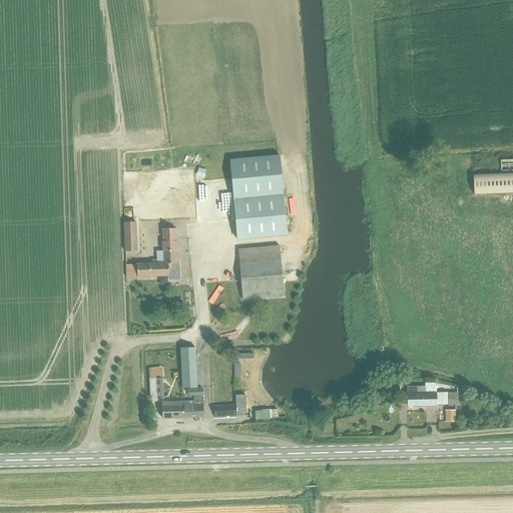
[(280,155),(230,159),(233,199),(237,239),(287,234),(284,195),(280,155)]
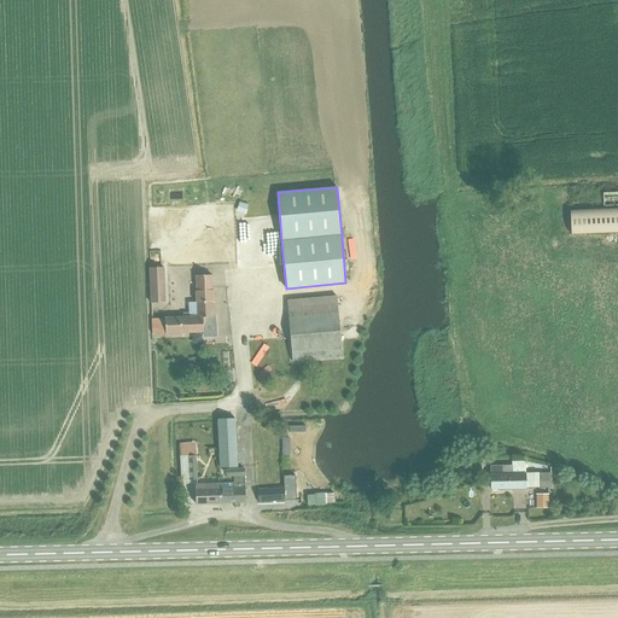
[(239,203),(237,211),(245,214),(248,207),(239,203)]
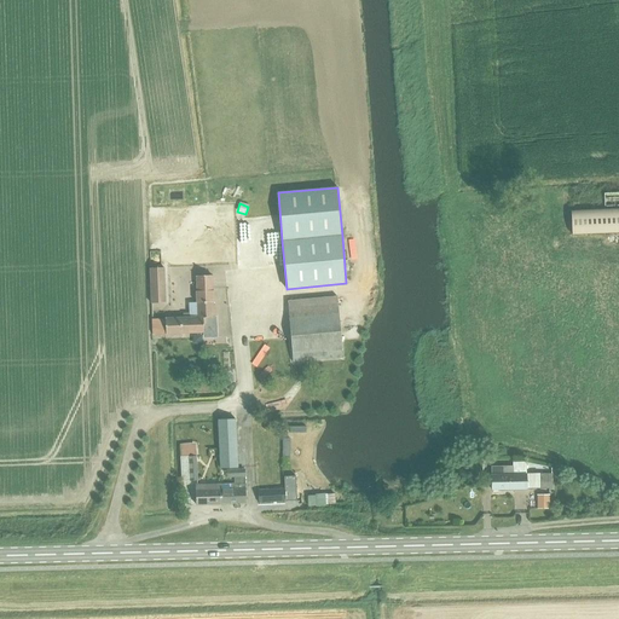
[(618,208),(572,212),(572,235),(618,232),(618,208)]
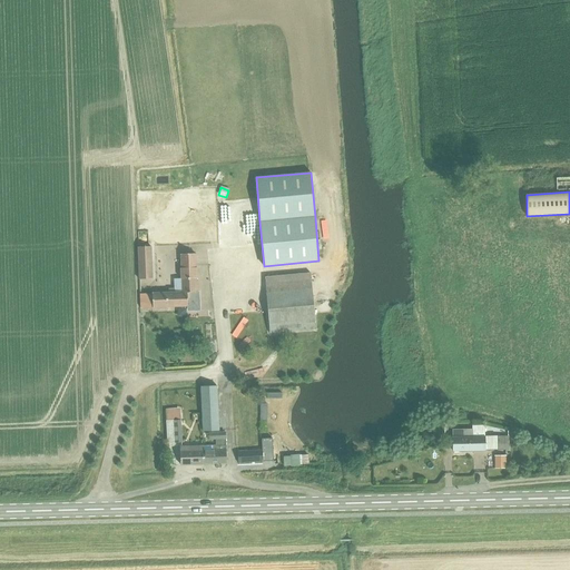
[(149,229),(141,229),(140,245),(149,245),(149,229)]
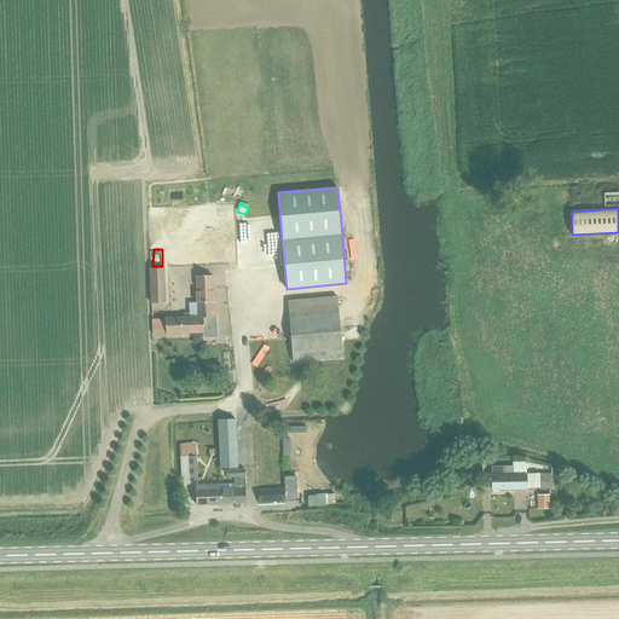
[(158,278),(165,278),(165,267),(150,268),(151,304),(162,304),(162,302),(160,302),(158,278)]
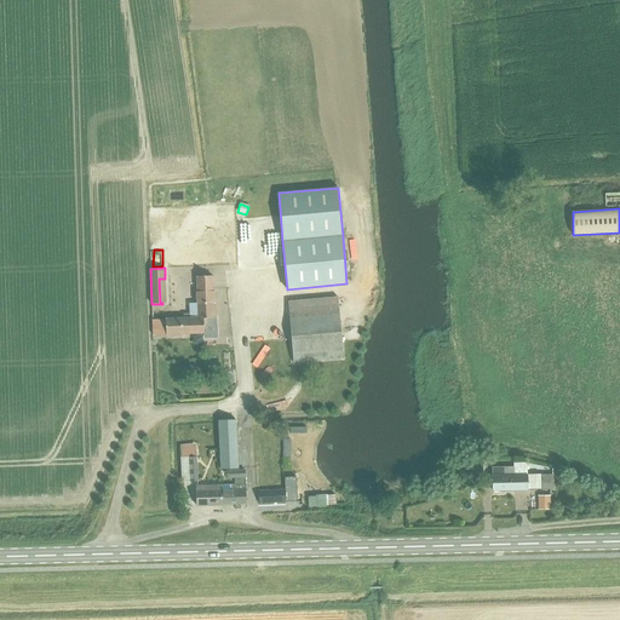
[(204,333),(205,337),(218,337),(217,317),(213,317),(213,303),(214,303),(213,291),(212,276),(196,276),(197,292),(196,292),(196,303),(197,303),(199,317),(153,320),(154,334),(204,333)]
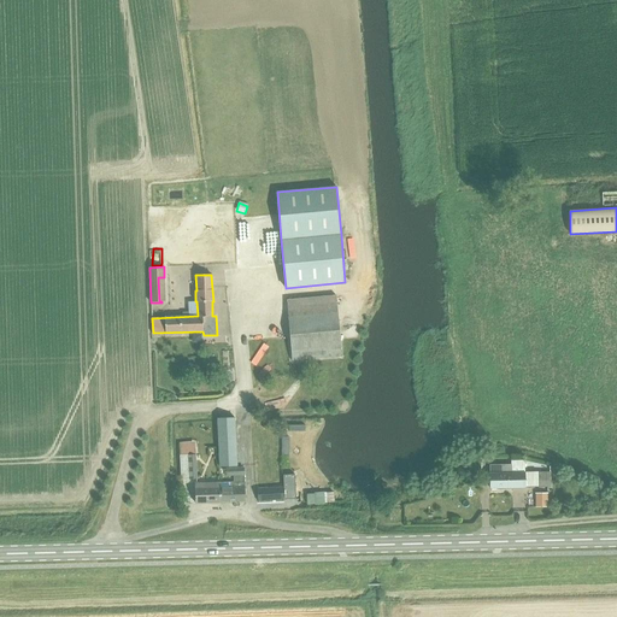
[(335,295),(287,300),(289,335),(291,347),(292,360),(342,357),(336,295),(335,295)]
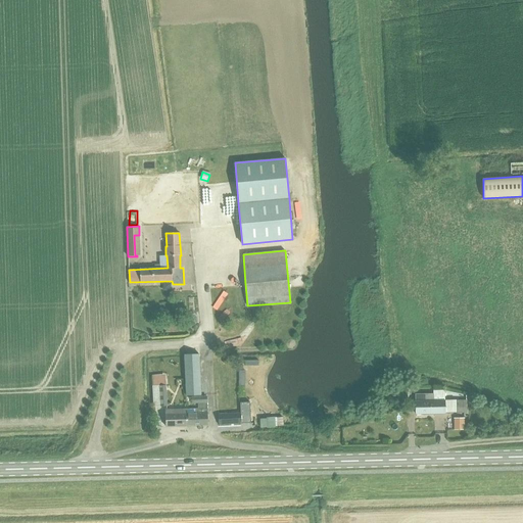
[(187,395),(199,394),(198,377),(198,354),(185,355),(187,395)]
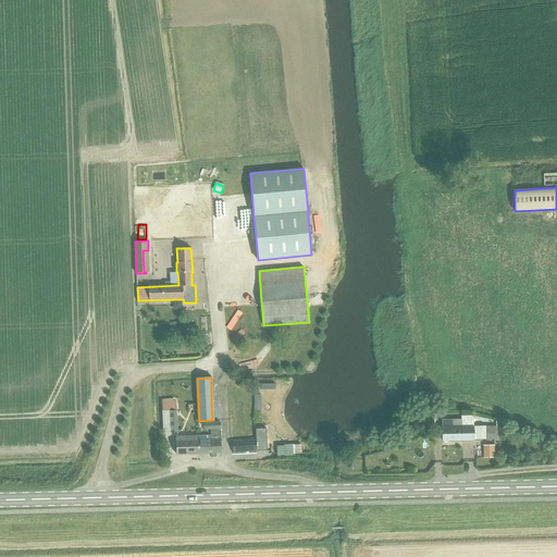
[(175,400),(161,400),(162,433),(177,432),(176,409),(175,410),(175,400)]
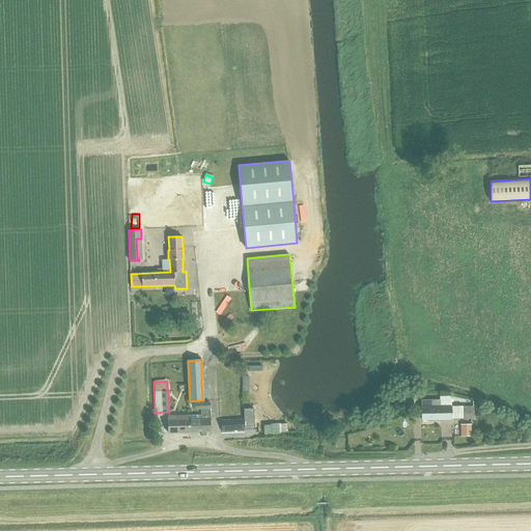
[(414,392),(400,393),(400,404),(414,404),(414,392)]
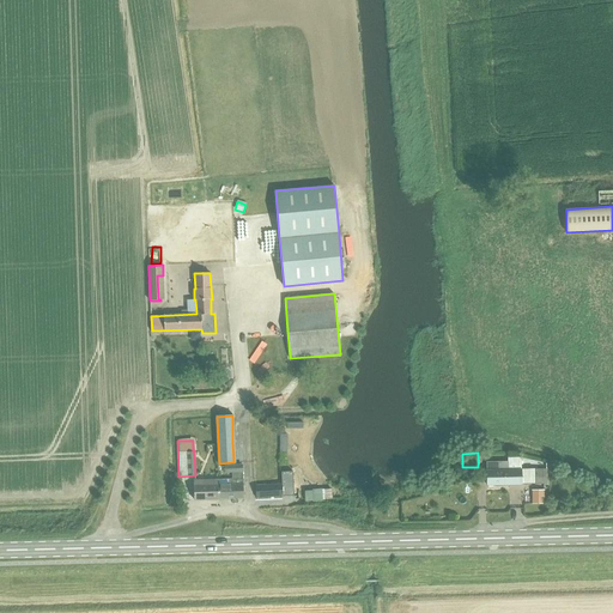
[(498,461),(487,462),(487,484),(521,483),(547,483),(546,468),(521,468),(521,457),(508,457),(508,461),(498,461)]
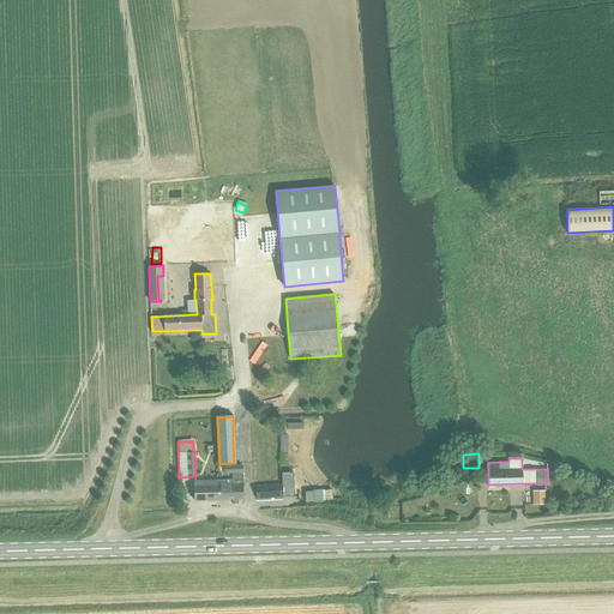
[(244,500),(242,473),(242,465),(224,465),(224,473),(233,473),(233,481),(228,481),(228,480),(217,480),(218,500),(241,500),(244,500)]
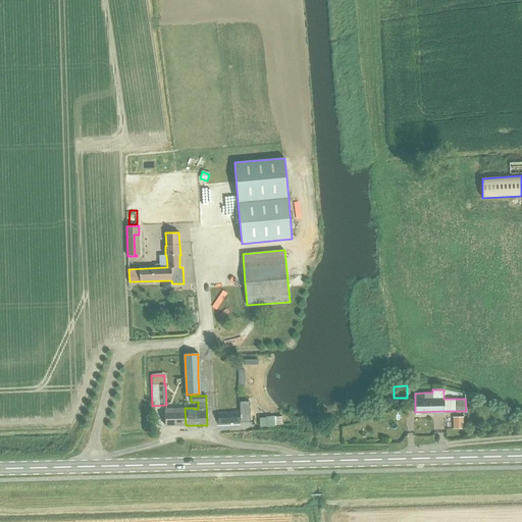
[(217,413),(217,414),(218,420),(218,424),(224,424),(226,423),(245,422),(250,422),(250,414),(249,402),(244,402),(240,402),(240,406),(240,412),(232,412),(217,413)]
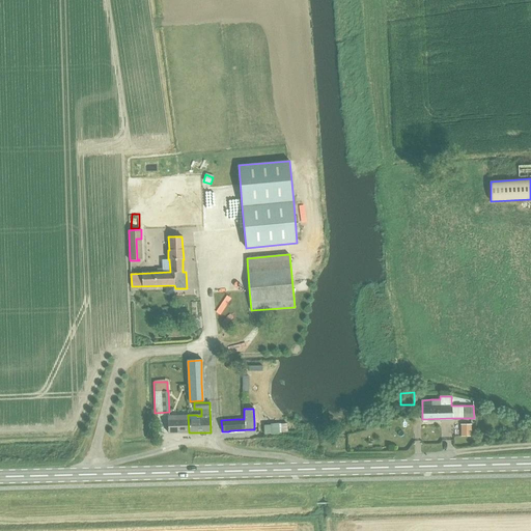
[(189,432),(188,415),(167,415),(167,420),(168,423),(168,434),(189,432)]
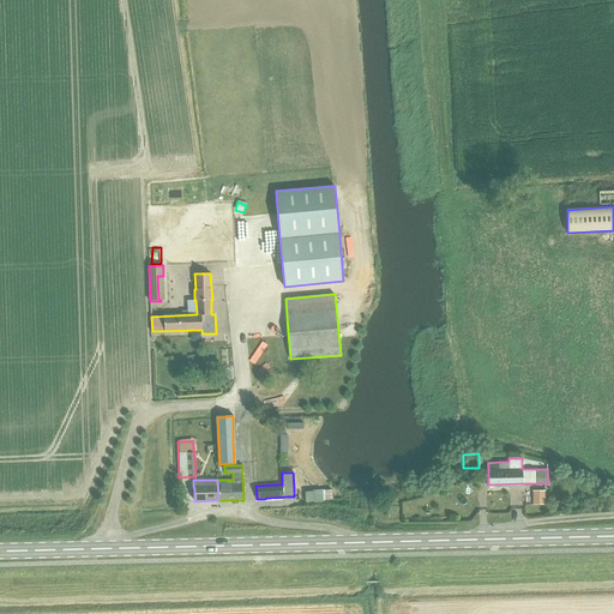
[(321,489),(312,491),(312,492),(313,501),(323,500),(321,489)]
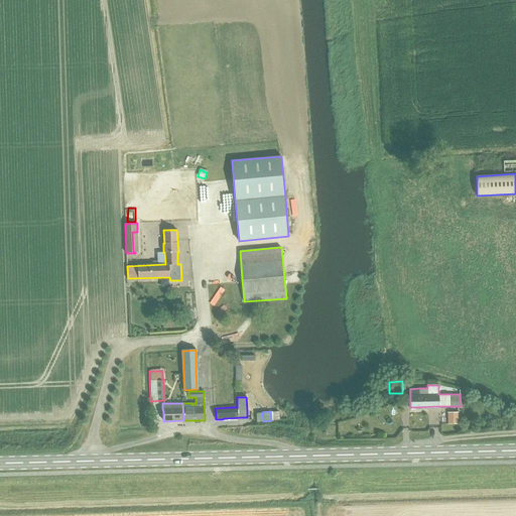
[(278,411),(270,411),(271,420),(279,419),(278,411)]
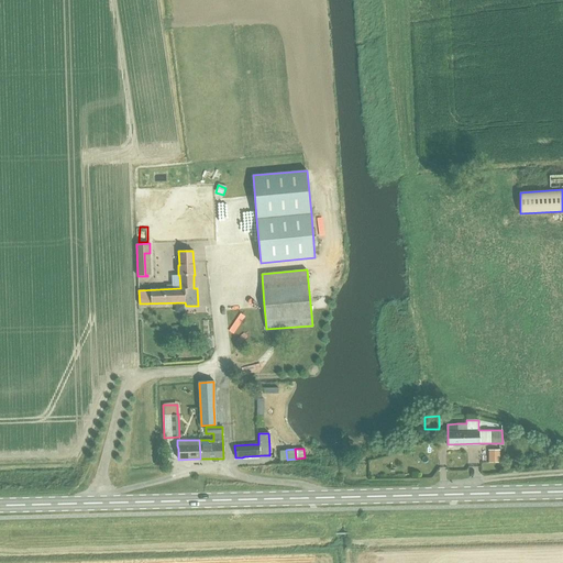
[(499,450),(488,450),(488,462),(499,462),(499,450)]
